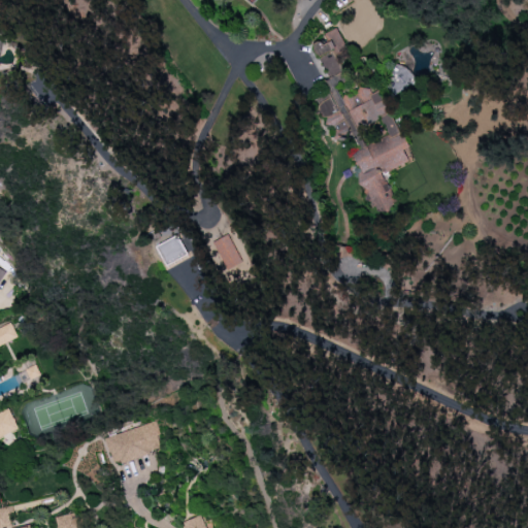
[(382,174),(408,161),(402,150),(408,146),(378,90),(371,94),(367,85),(341,98),(352,118),(344,122),(332,97),(317,104),(337,142),(354,134),(362,150),(348,157),(377,213),(397,204),(382,174)]
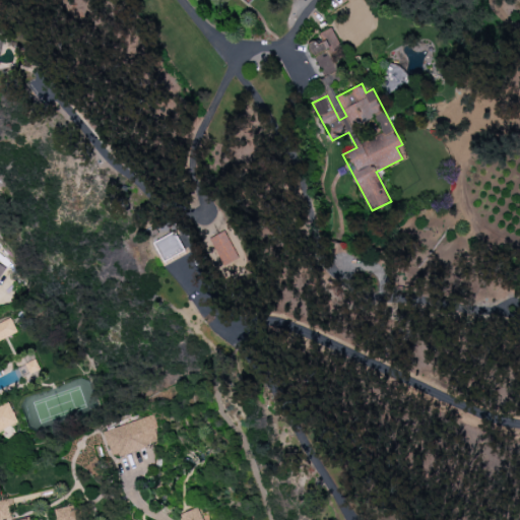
[(239,259),(225,231),(205,240),(218,269),(239,259)]
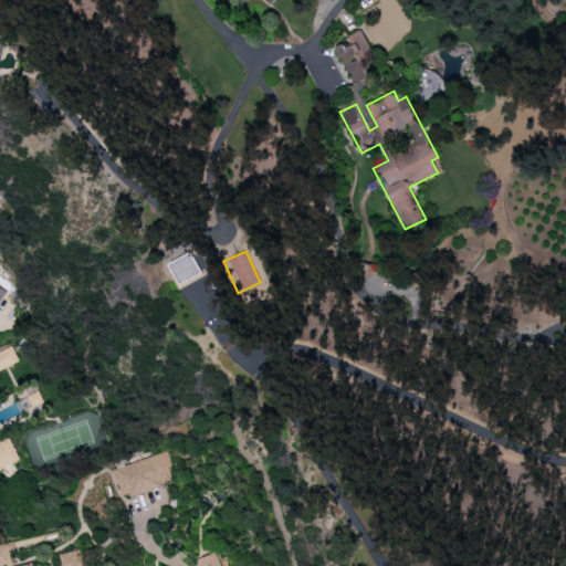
[(201,272),(190,252),(168,264),(179,284),(201,272)]
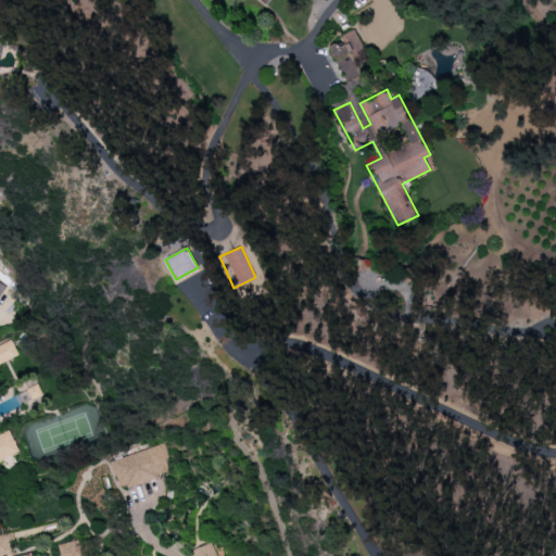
[(0,344),(0,363),(19,355),(11,340),(0,344)]
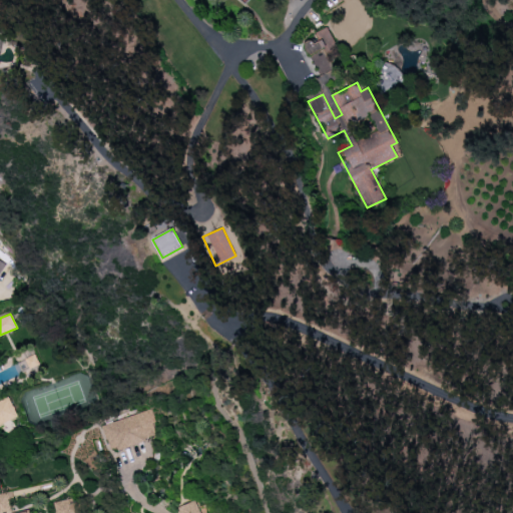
[(16,418),(11,398),(0,401),(0,425),(5,424),(10,419),(16,418)]
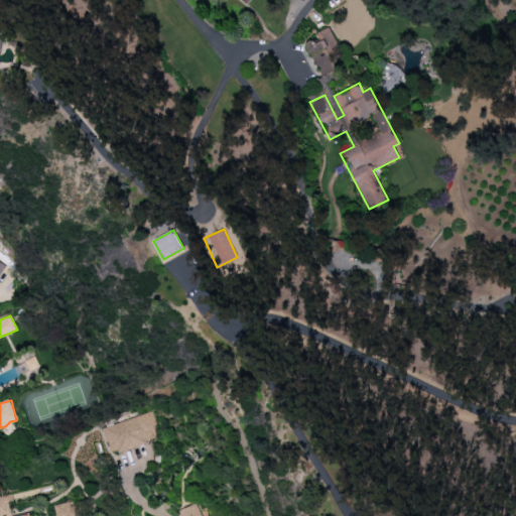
[(158,437),(149,411),(103,428),(112,454),(158,437)]
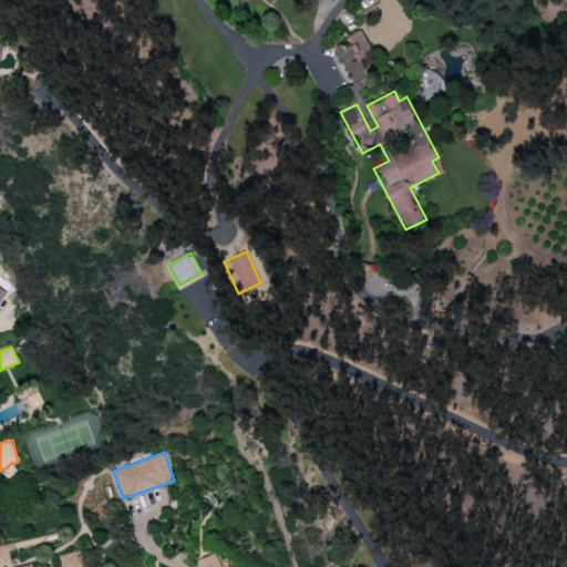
[(83,566),(83,552),(61,554),(61,566),(83,566)]
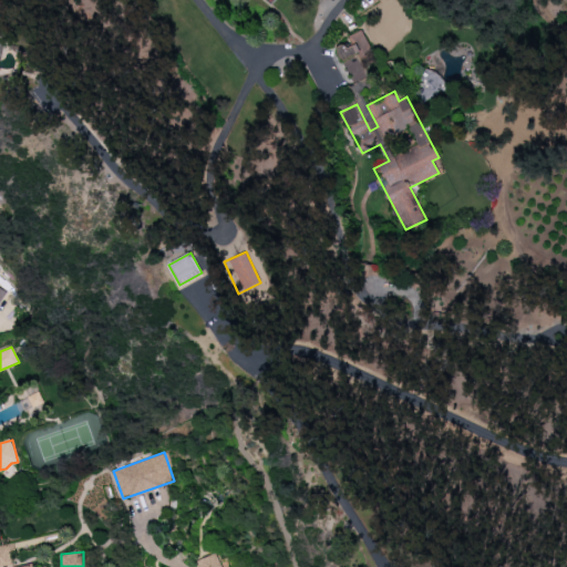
[(200,566),(222,566),(217,553),(198,559),(200,566)]
